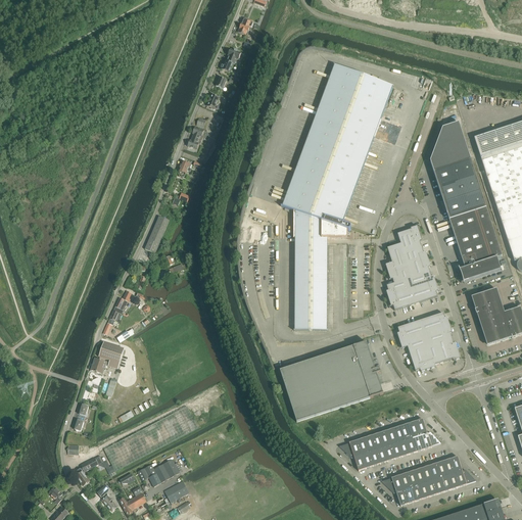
[(238,27),(238,28),(239,28),(238,31),(244,34),(246,30),(247,31),(248,28),(250,28),(252,20),(243,16),(242,18),(241,20),(240,24),(239,25),(238,25),(238,26),(238,27)]
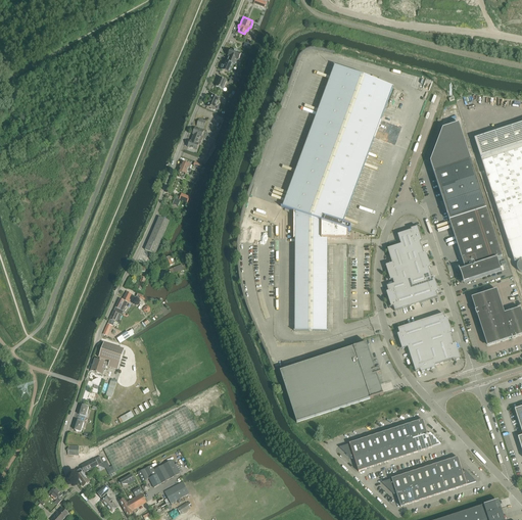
[(230,48),(228,54),(229,54),(227,59),(226,59),(222,68),(229,72),(229,71),(230,72),(232,68),(231,67),(233,62),(234,63),(236,58),(238,58),(240,52),(237,51),(237,49),(235,48),(234,50),(230,48)]
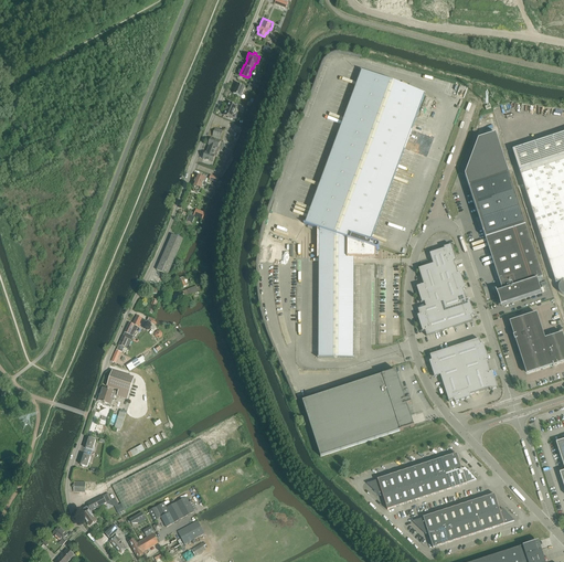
[(369,240),(423,92),(361,69),(305,221),(304,221),(316,226),(316,255),(318,255),(318,356),(352,356),(352,256),(374,256),(374,247),(375,247),(376,247),(378,247),(378,246),(379,246),(379,245),(379,244),(378,244),(378,243),(376,243),(376,242),(369,240)]
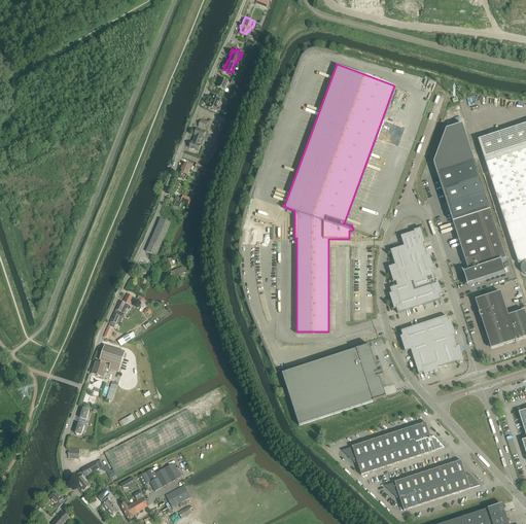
[(220,76),(216,84),(224,89),(228,79),(220,76)]
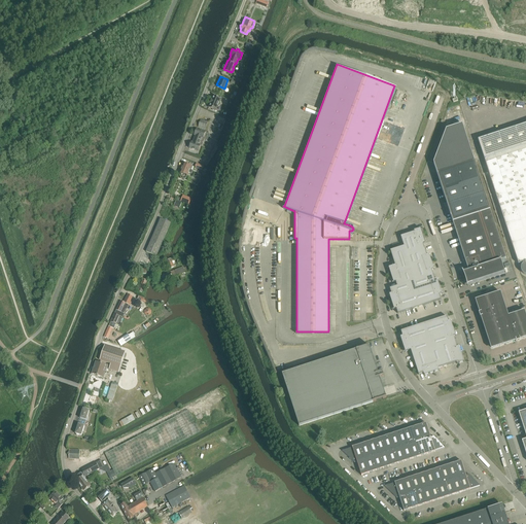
[(213,94),(211,98),(209,101),(210,101),(208,105),(212,107),(212,108),(214,109),(215,108),(220,97),(213,94)]
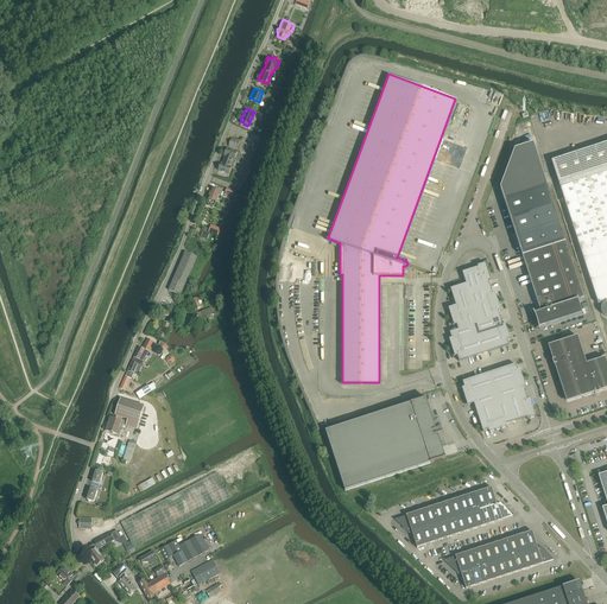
[(227,144),(235,146),(239,138),(231,135),(227,144)]
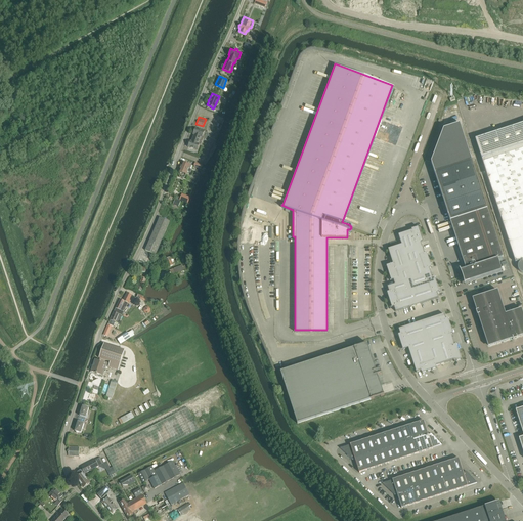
[(522,257),(522,120),(474,136),(514,260),(522,257)]
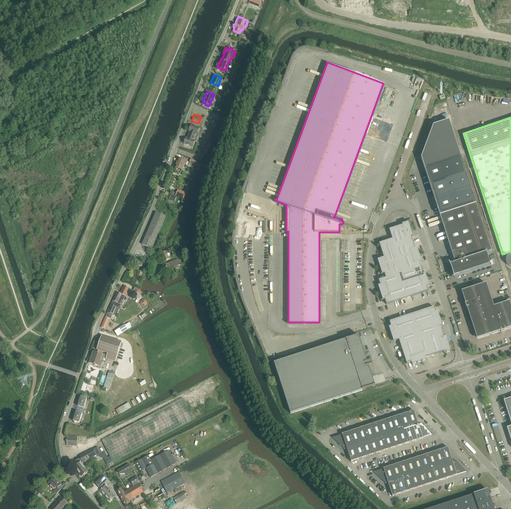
[(187,132),(197,136),(198,133),(196,132),(199,126),(190,123),(188,129),(189,129),(187,132)]
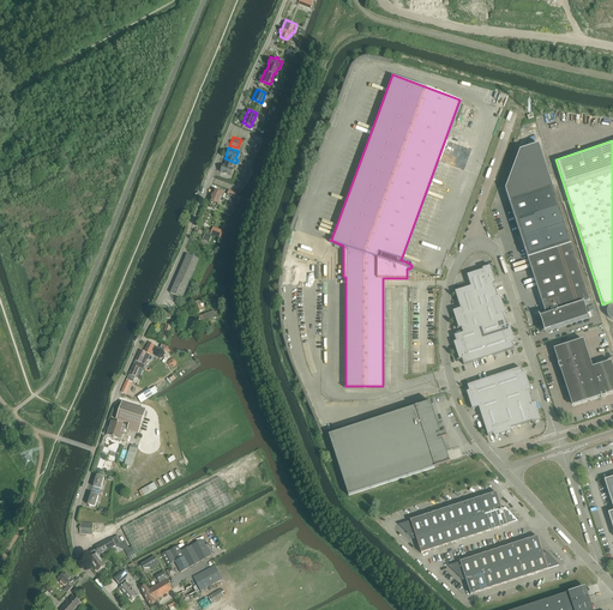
[(236,163),(224,158),(223,163),(222,162),(220,169),(229,174),(233,167),(234,167),(236,163)]
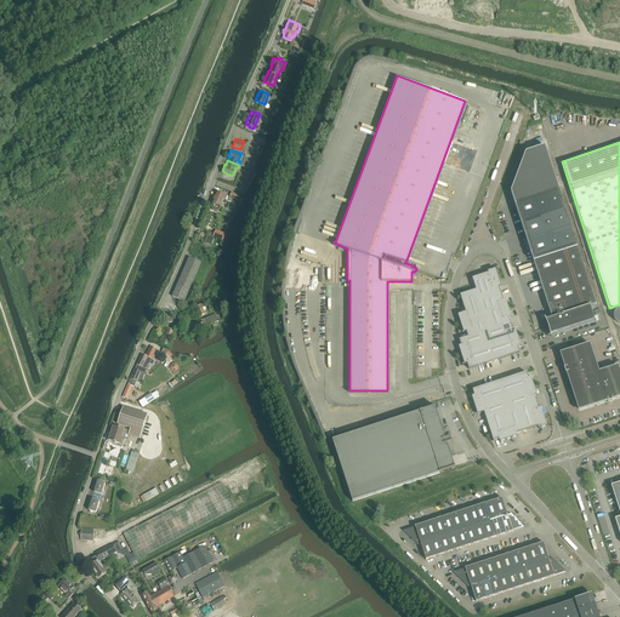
[(596,302),(558,187),(515,201),(525,235),(529,247),(551,315),(545,318),(546,323),(549,327),(550,333),(552,332),(593,319),(589,303),(596,302)]
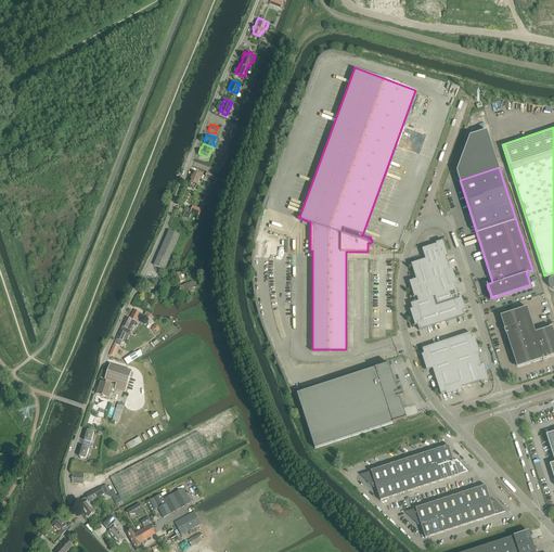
[(191,175),(200,178),(202,174),(192,169),(192,170),(191,170),(191,172),(191,174),(191,175)]
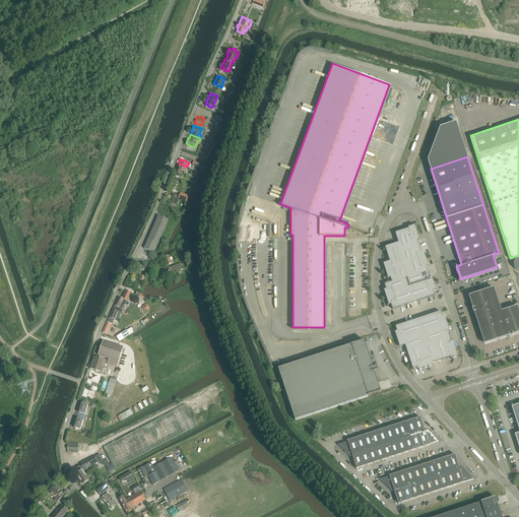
[(187,167),(179,164),(178,165),(177,165),(177,166),(177,167),(177,169),(178,169),(177,171),(177,173),(180,174),(182,173),(183,171),(185,168),(187,168),(187,167)]
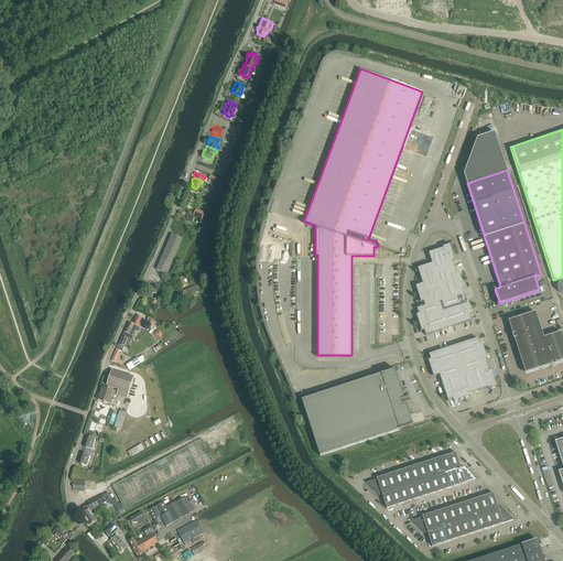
[(155,267),(166,271),(182,236),(171,232),(155,267)]
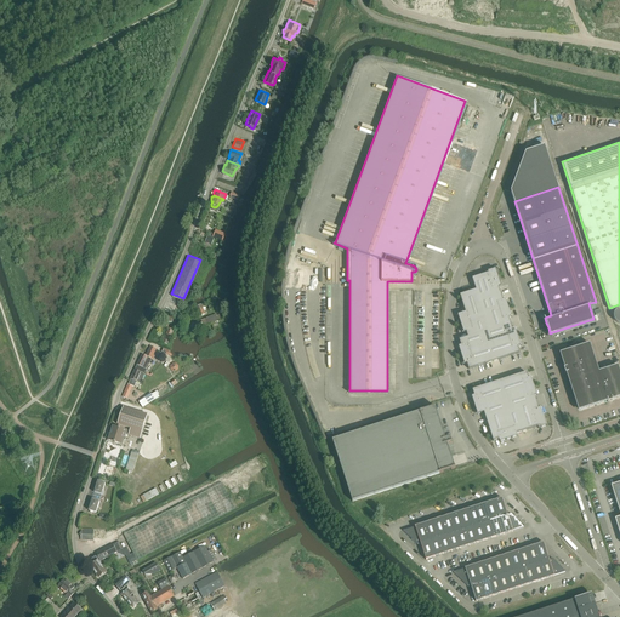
[(511,326),(507,315),(511,314),(505,297),(502,297),(500,291),(498,285),(500,284),(495,266),(487,269),(487,270),(471,275),(476,287),(459,292),(465,309),(458,312),(462,330),(466,329),(467,335),(459,337),(460,343),(458,343),(464,361),(466,360),(468,366),(519,349),(517,344),(519,343),(516,331),(515,325),(511,326)]
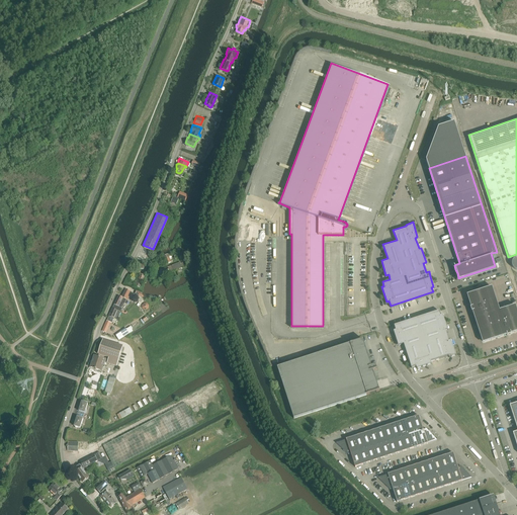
[(171,251),(167,252),(170,260),(176,258),(174,253),(174,255),(172,255),(171,251)]
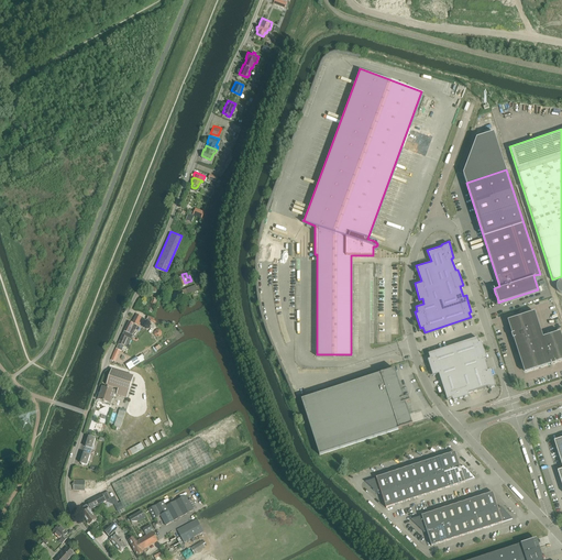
[(187,286),(172,293),(174,298),(198,289),(195,283),(187,286)]
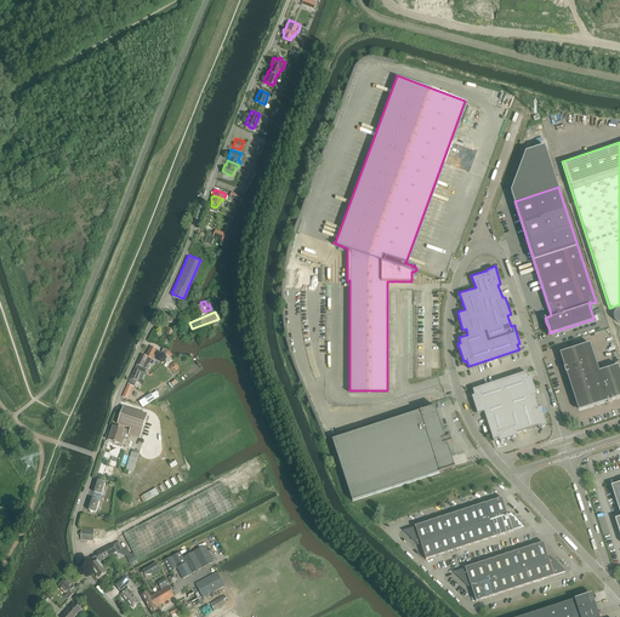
[(161,341),(166,342),(172,327),(168,325),(161,341)]
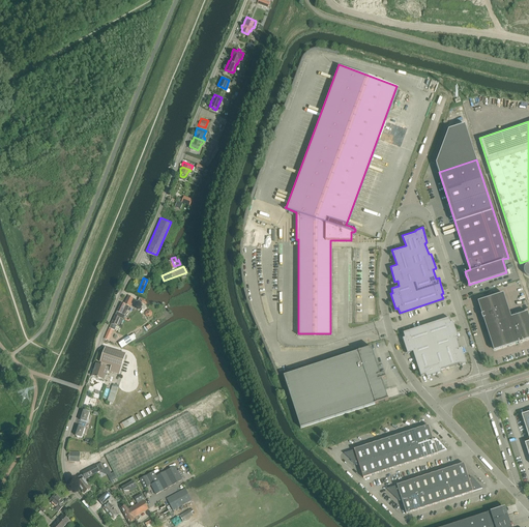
[(502,291),(490,295),(477,299),(481,312),(480,312),(481,317),(482,316),(493,349),(518,341),(522,340),(522,339),(528,337),(528,318),(526,310),(510,315),(502,291)]
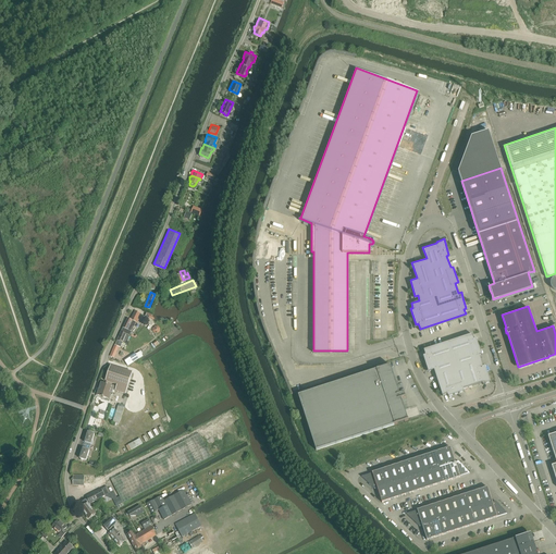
[(131,324),(132,324),(133,324),(135,320),(139,310),(135,308),(131,318),(126,316),(122,324),(120,330),(114,340),(113,344),(109,354),(112,355),(116,345),(119,341),(120,342),(122,340),(126,342),(130,333),(128,333),(131,329),(130,329),(131,325),(132,327),(132,325),(131,324)]
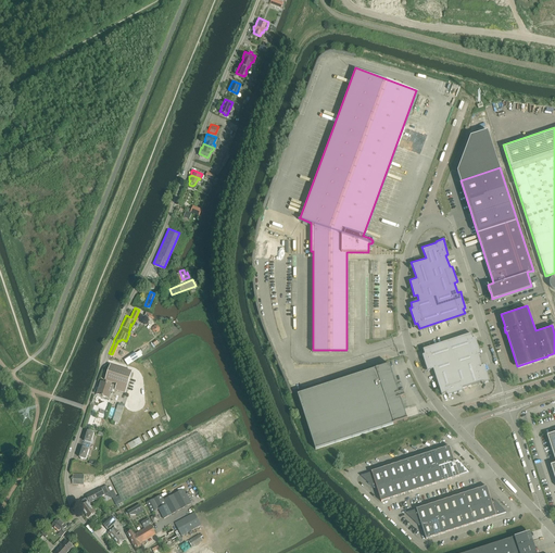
[(481,364),(479,357),(477,352),(480,351),(478,347),(475,336),(472,337),(470,331),(423,347),(424,352),(421,353),(427,368),(432,367),(441,392),(445,391),(446,393),(463,388),(462,386),(480,379),(481,381),(489,379),(483,363),(481,364)]
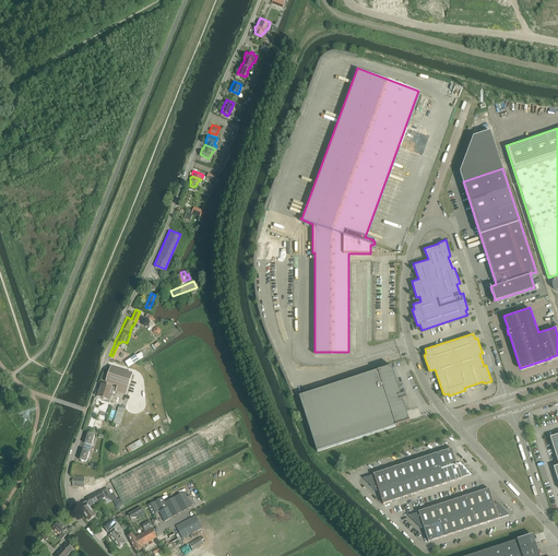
[(123,358),(128,365),(139,357),(143,355),(140,351),(135,353),(134,352),(123,358)]
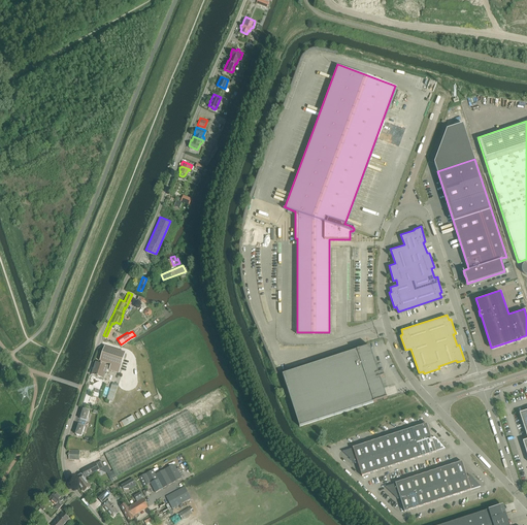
[(108,368),(118,370),(124,351),(104,343),(100,359),(110,362),(108,368)]
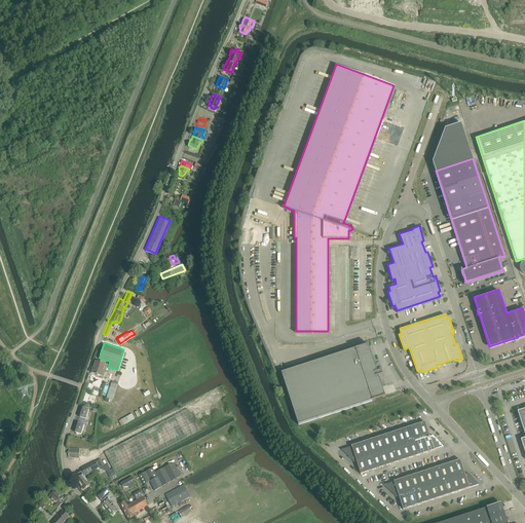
[(381,383),(378,374),(382,372),(381,372),(380,369),(381,369),(381,368),(376,370),(373,361),(374,360),(373,360),(368,343),(368,342),(280,371),(298,422),(385,395),(384,394),(381,384),(381,383)]
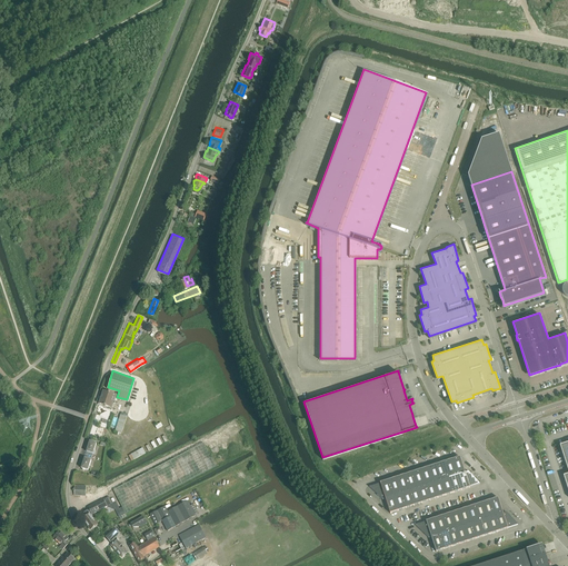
[(105,404),(110,405),(115,393),(109,390),(108,389),(108,390),(102,388),(99,401),(103,403),(103,404),(105,404)]
